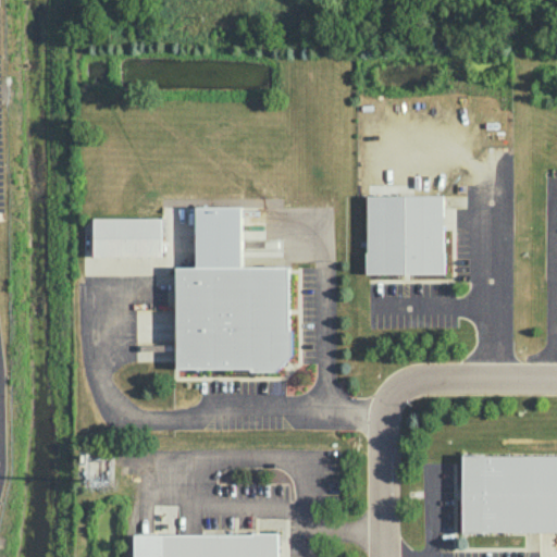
[(367,195),(443,195),(443,272),(367,273),(367,195)]
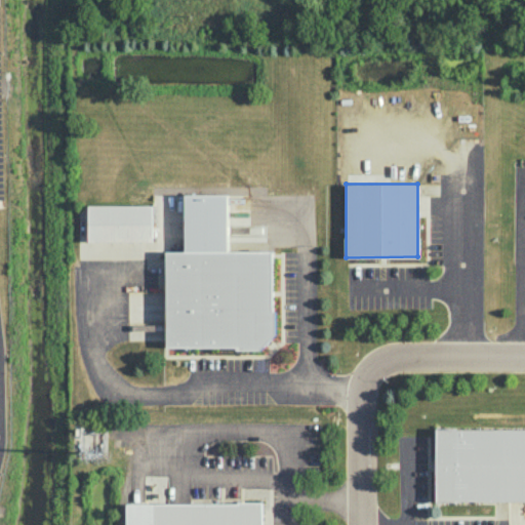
[(166,347),(166,251),(185,251),(186,195),(228,195),(228,251),(272,250),(272,311),(275,311),(275,333),(260,350),(237,350),(237,347),(166,347)]
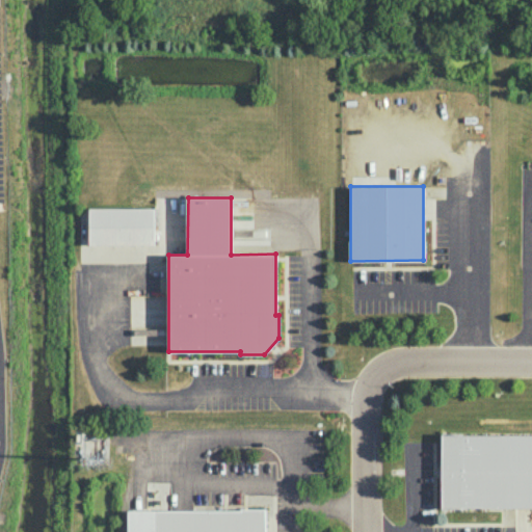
[(89,244),(89,207),(154,207),(154,244),(89,244)]
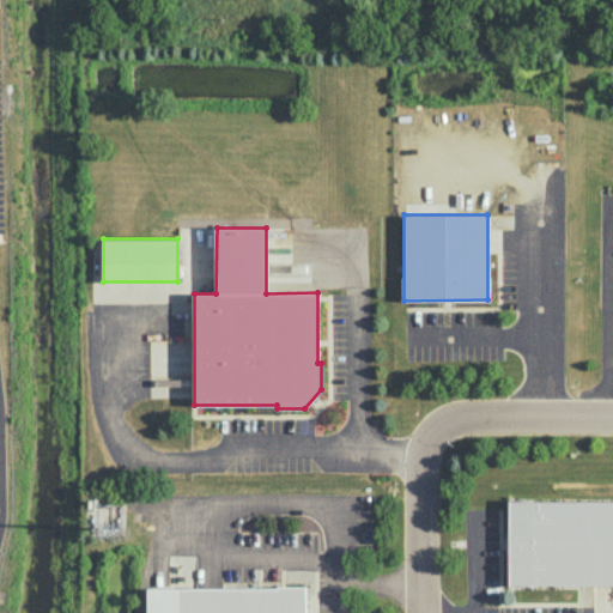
[(612,584),(509,584),(509,501),(612,501),(612,584)]
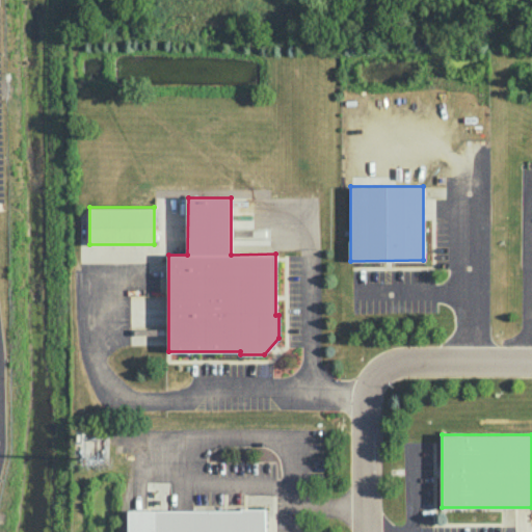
[(128,531),(128,510),(241,510),(241,509),(265,509),(265,531),(128,531)]
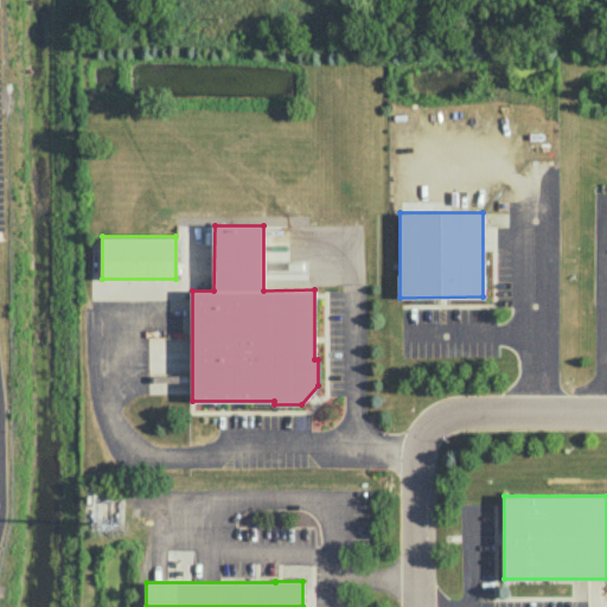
All buildings are outlined.
